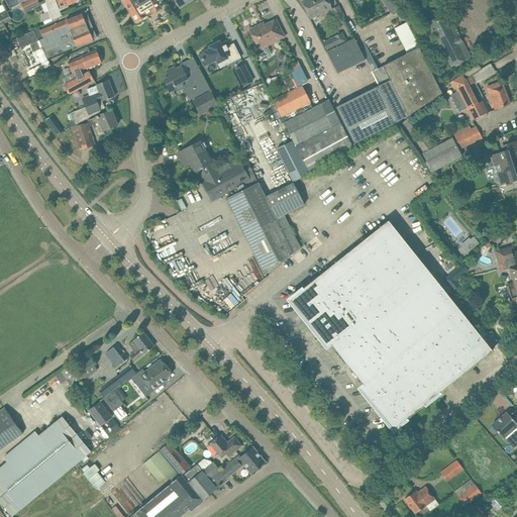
[(9,0),(14,8),(20,5),(19,4),(26,0),(9,0)]
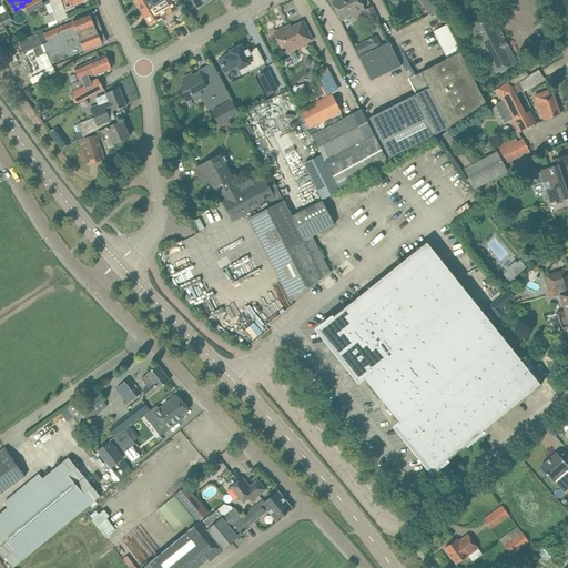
[(29,13),(44,6),(41,0),(32,0),(24,4),(29,13)]
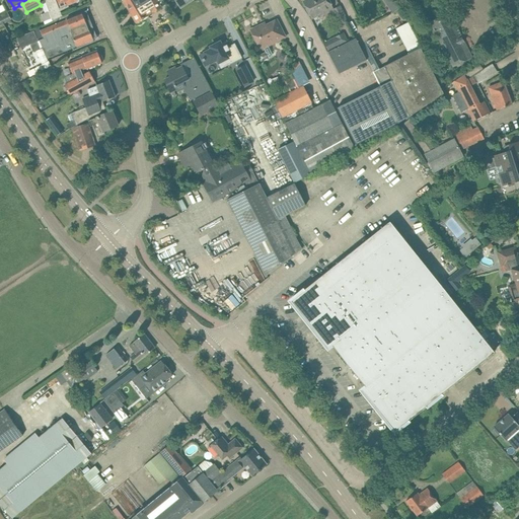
[(69,7),(68,5),(77,1),(76,0),(46,0),(46,3),(53,20),(62,16),(60,11),(69,7)]
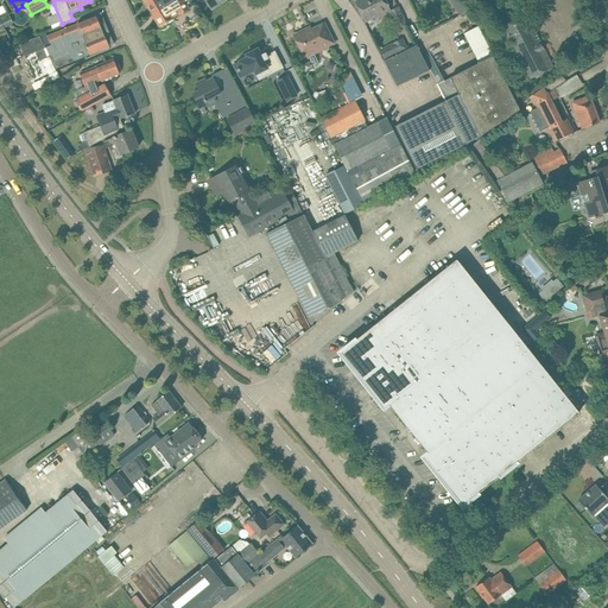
[(152,16),(176,0),(144,0),(144,1),(152,16)]
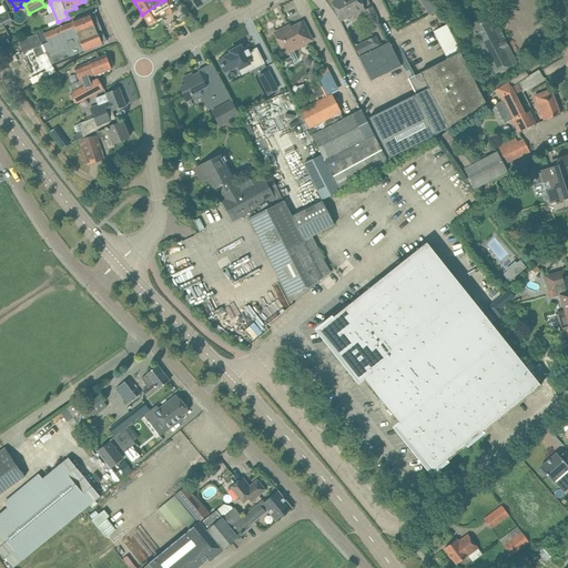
[(171,0),(164,0),(142,14),(149,26),(162,18),(161,17),(166,13),(168,14),(176,9),(171,0)]
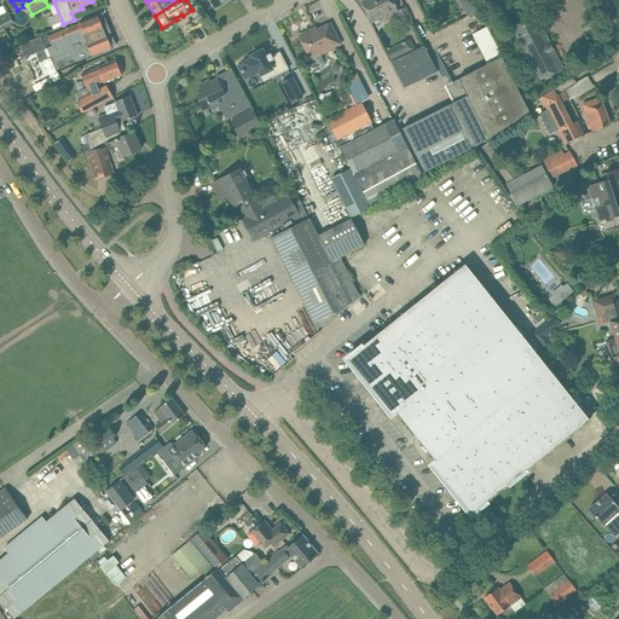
[(366,0),(362,3),(371,22),(397,10),(391,0),(366,0)]
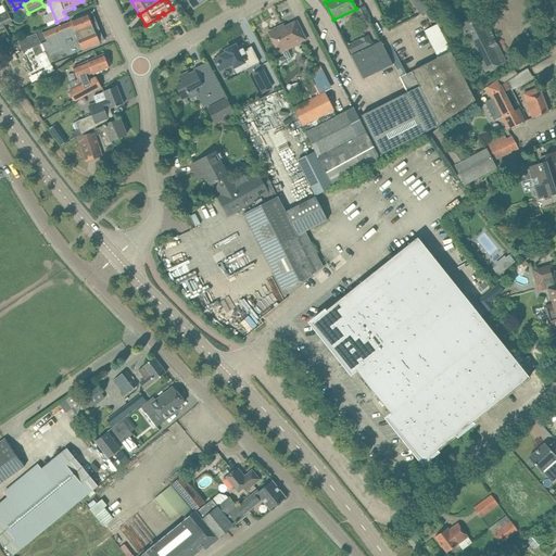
[(411,0),(418,10),(419,9),(422,12),(428,8),(422,0),(411,0)]
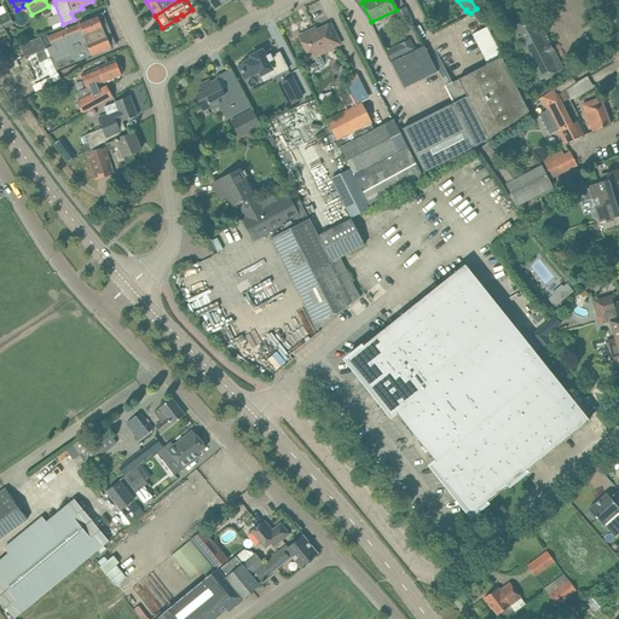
[(411,27),(414,25),(405,7),(398,12),(403,22),(408,21),(411,27)]
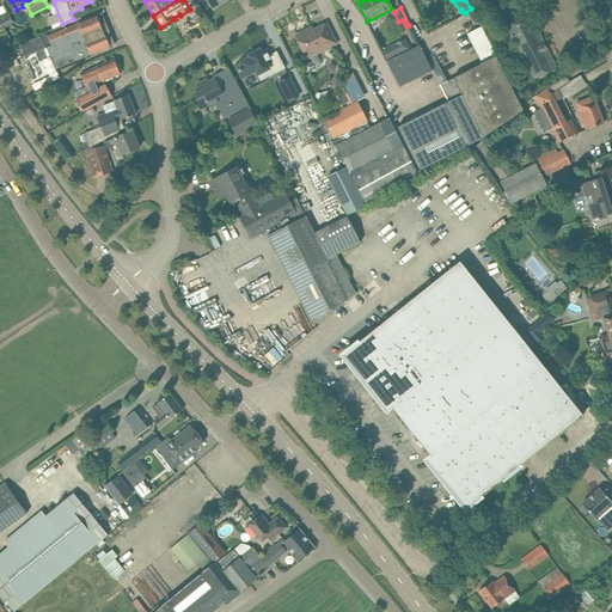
[(8,13),(0,18),(0,30),(13,24),(8,13)]
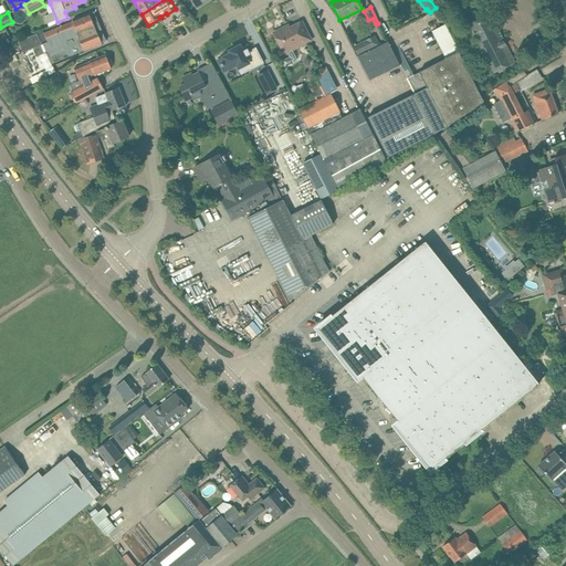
[(38,33),(19,42),(23,53),(33,49),(37,56),(44,53),(41,45),(43,44),(51,64),(79,53),(91,49),(102,44),(101,43),(88,13),(79,18),(72,21),(72,22),(70,23),(59,28),(44,33),(43,31),(38,33)]
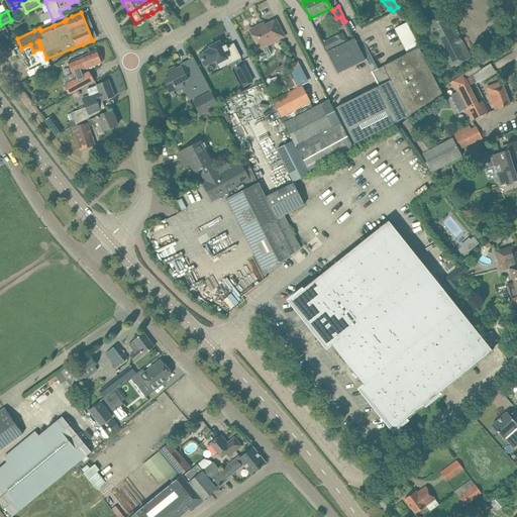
[(428,22),(451,67),(470,58),(453,25),(450,26),(443,14),(428,22)]
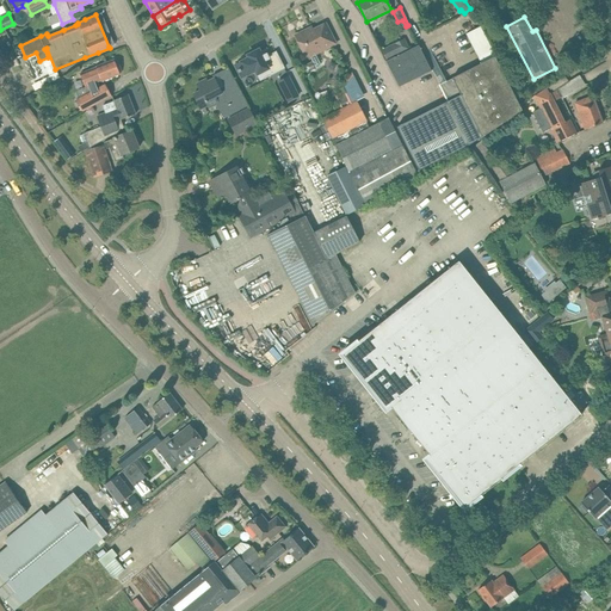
[(320,62),(315,54),(335,43),(326,24),(308,34),(307,30),(296,36),(307,59),(310,56),(312,60),(312,61),(312,62),(307,65),(304,65),(304,67),(306,72),(308,73),(309,72),(319,67),(320,66),(320,65),(320,62)]
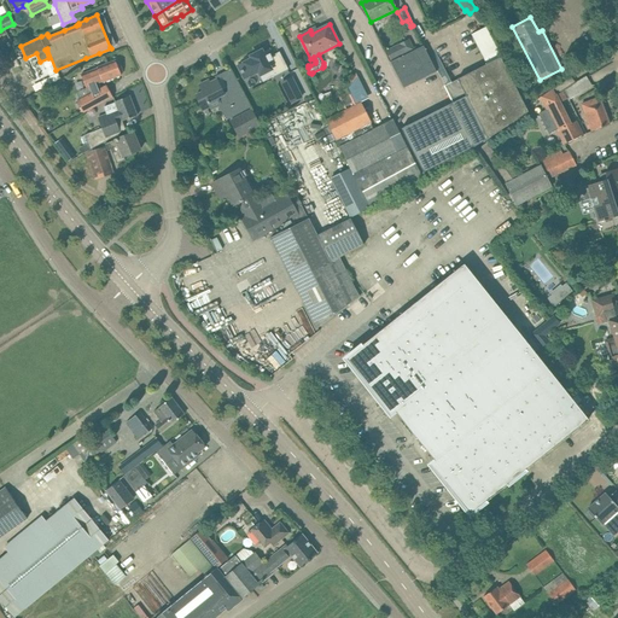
[(190,30),(194,42),(207,38),(202,25),(190,30)]
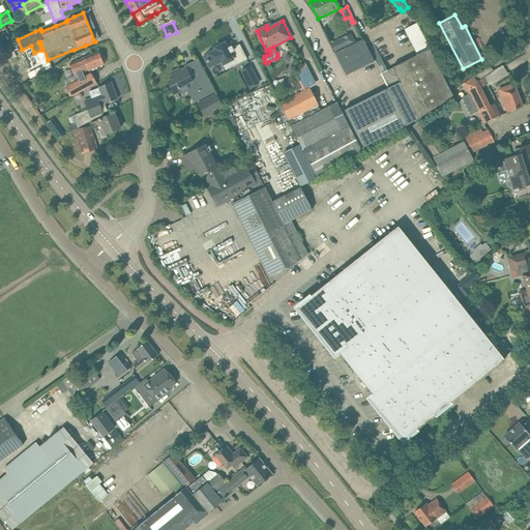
[(345,111),(363,148),(418,120),(452,95),(416,24),(404,30),(417,56),(381,74),(388,88),(345,111)]
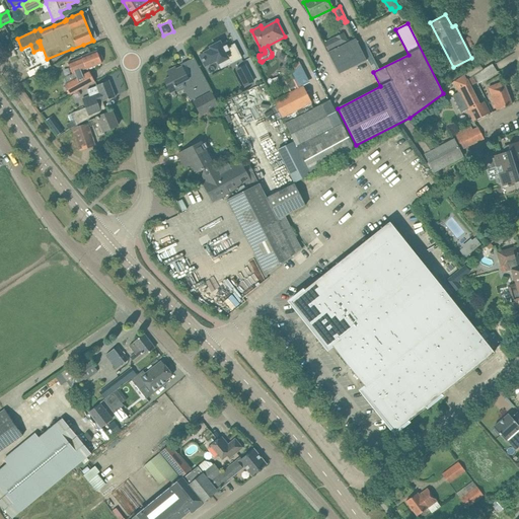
[(340,45),(336,38),(324,43),(328,50),(340,45)]
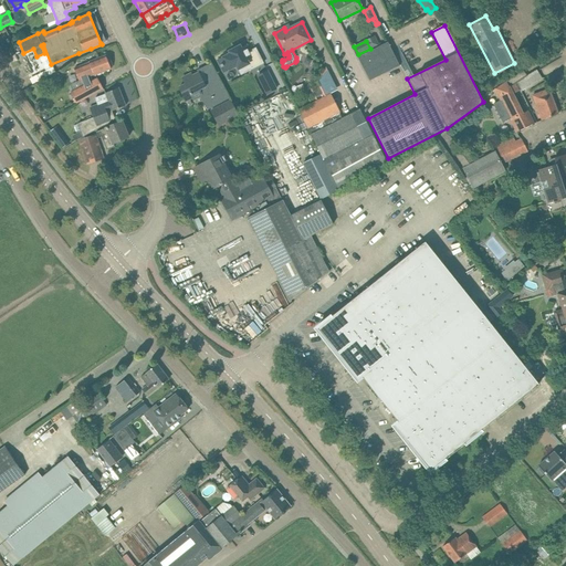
[(388,42),(358,56),(369,81),(400,65),(388,42)]
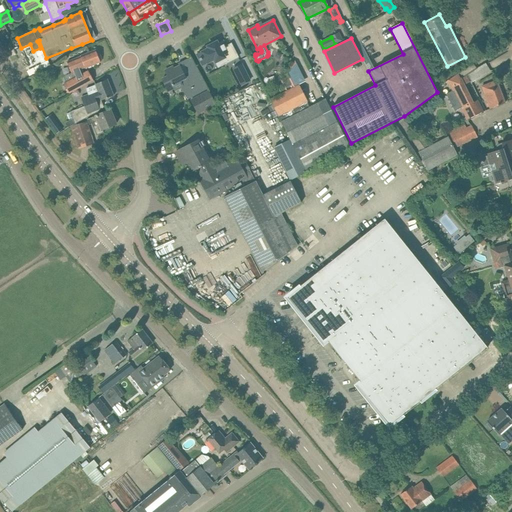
[(214,59),(215,62),(225,58),(227,63),(238,57),(231,43),(225,46),(223,41),(218,44),(217,41),(207,46),(208,48),(197,54),(203,65),(214,59)]
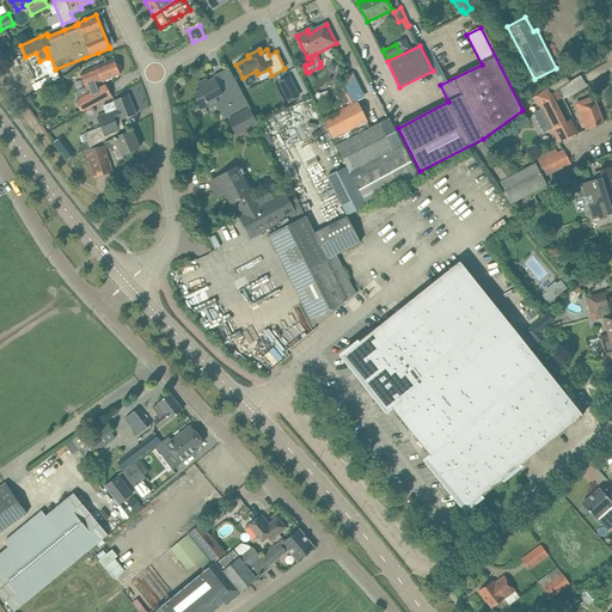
[(81,96),(77,99),(80,106),(79,108),(80,111),(83,111),(106,99),(111,97),(105,84),(99,87),(97,83),(102,81),(109,79),(120,74),(114,60),(103,65),(97,67),(80,73),(86,87),(89,86),(91,91),(81,96)]
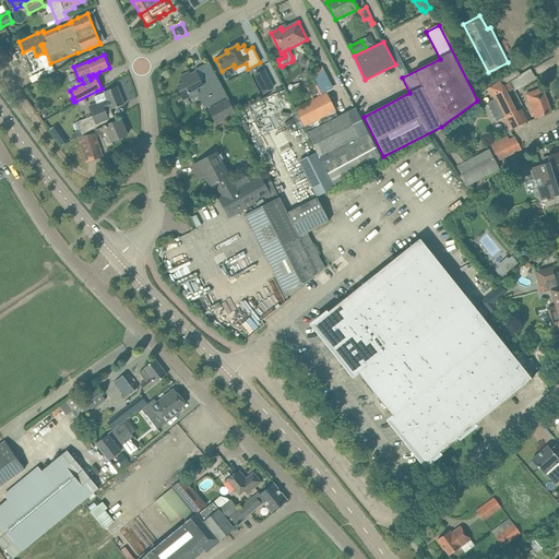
[(521,74),(511,82),(514,88),(514,87),(515,90),(535,76),(530,69),(521,74)]
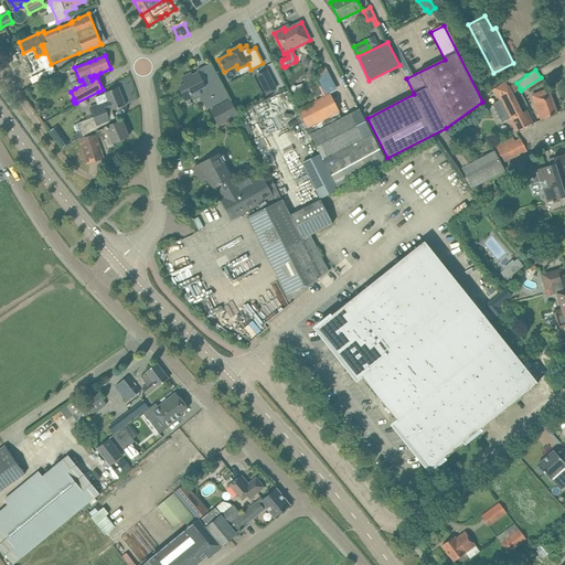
[(185,84),(179,87),(185,100),(192,97),(193,99),(202,96),(209,109),(231,98),(219,75),(203,82),(199,73),(192,75),(191,73),(182,77),(185,84)]
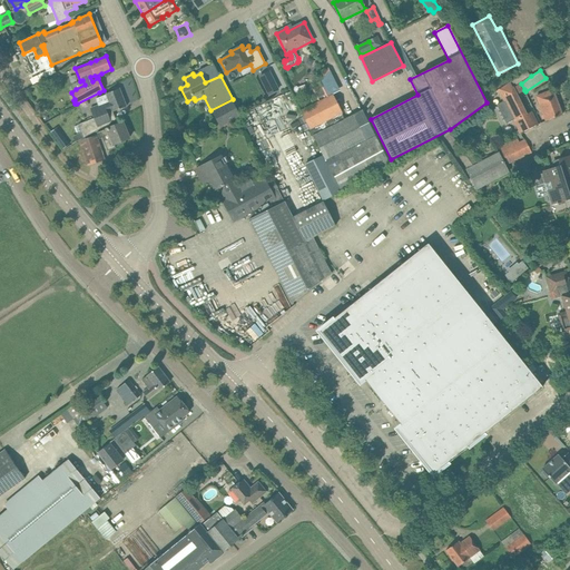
[(278,89),(272,76),(262,80),(268,95),(278,89)]
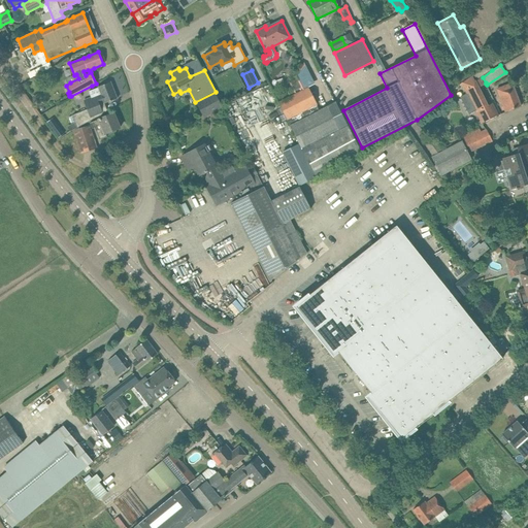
[(307,87),(315,83),(311,75),(303,78),(307,87)]
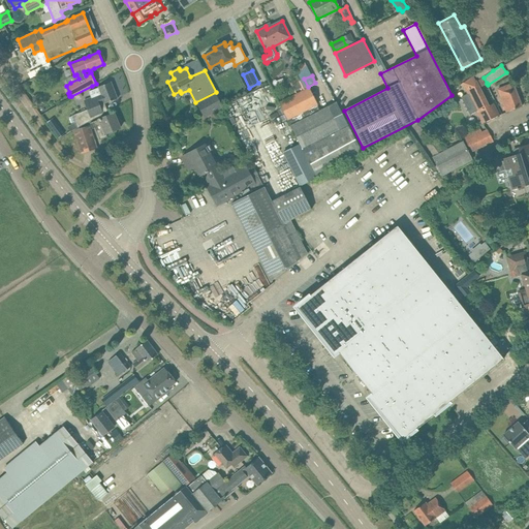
[(484,78),(481,79),(475,81),(473,75),(462,83),(467,94),(459,98),(464,110),(473,104),(483,124),(499,116),(493,103),(489,106),(479,88),(485,85),(487,84),(484,78)]
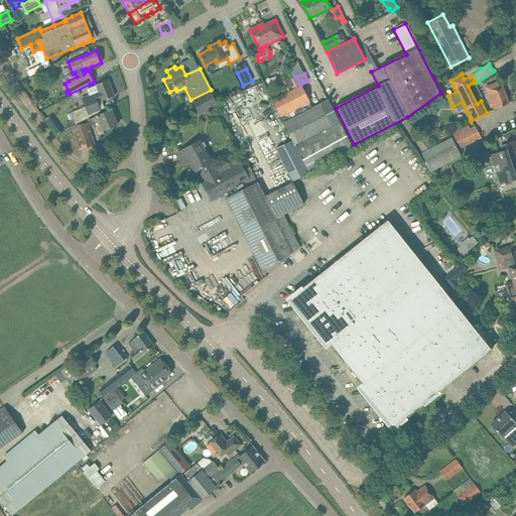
[(87,89),(89,96),(82,98),(85,107),(71,112),(76,125),(105,109),(102,101),(114,97),(108,80),(96,85),(96,86),(87,89)]
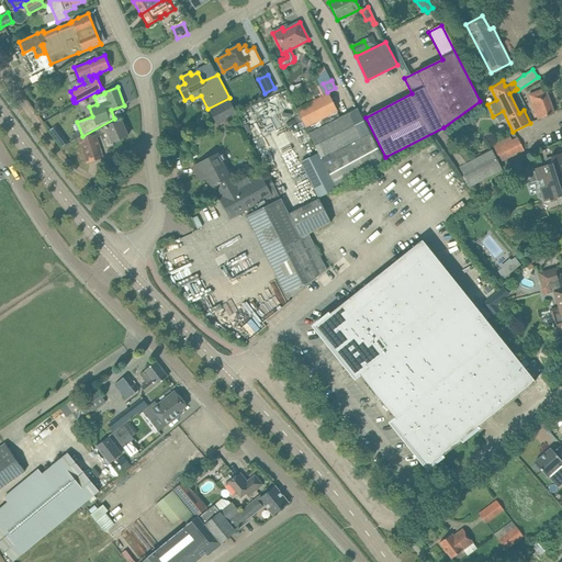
[(544,89),(529,94),(538,120),(554,113),(544,89)]
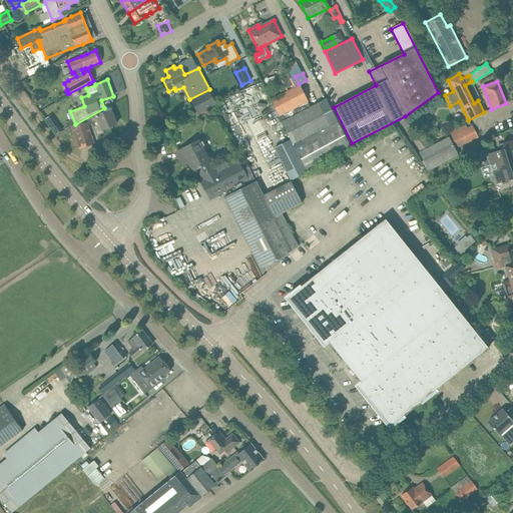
[(287,91),(271,99),(279,116),(291,140),(308,171),(308,172),(352,148),(327,99),(310,107),(308,101),(299,85),(287,91)]
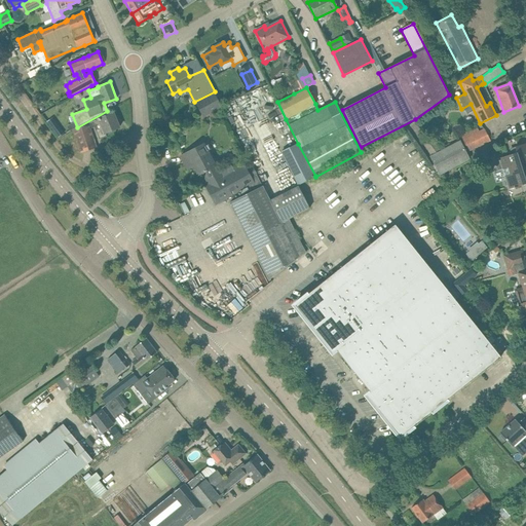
[(221,107),(214,94),(196,103),(202,116),(221,107)]
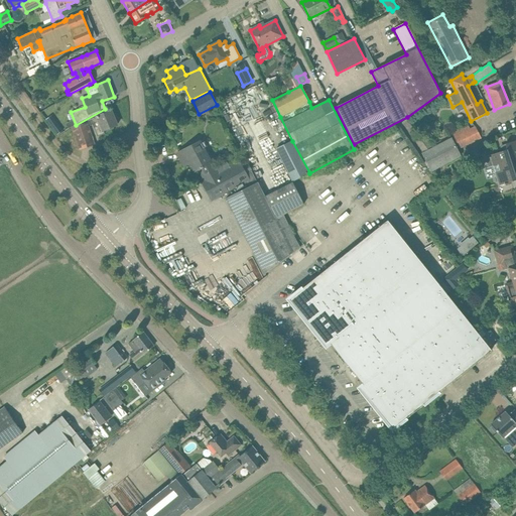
[(91,125),(92,124),(98,137),(105,134),(103,131),(117,125),(111,110),(89,120),(91,125)]
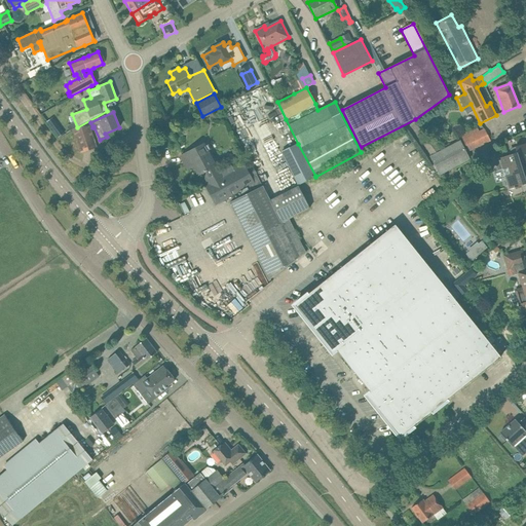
[(52,117),(47,121),(59,138),(64,134),(52,117)]
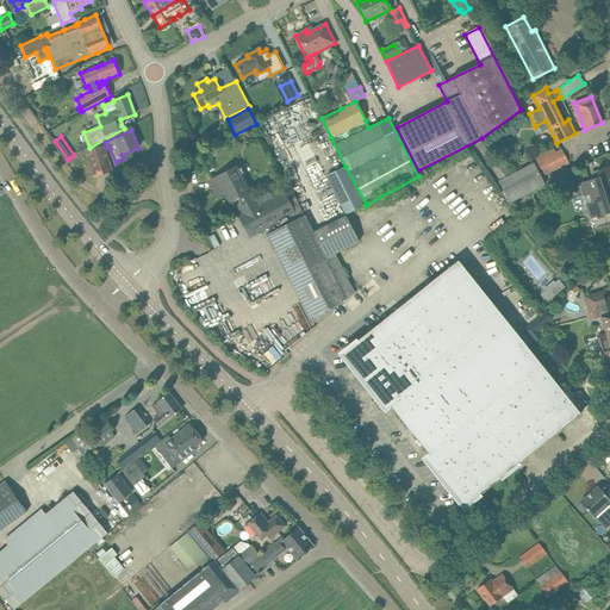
[(481,141),(471,148),(509,204),(546,185),(534,162),(511,174),(503,162),(499,166),(481,141)]
